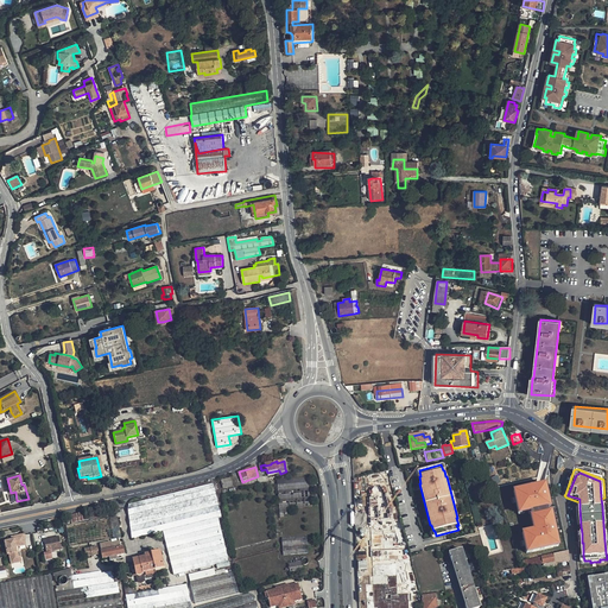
[(233,486),(230,477),(221,480),(223,488),(233,486)]
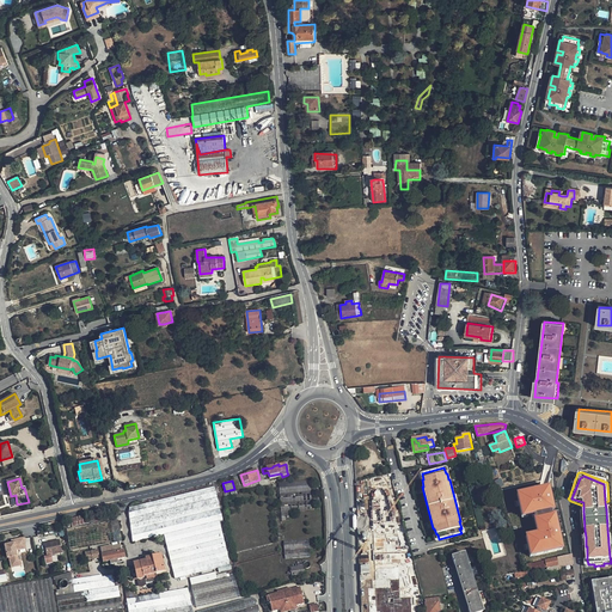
[(279,483),(281,514),(313,510),(311,481),(292,482),(279,483)]
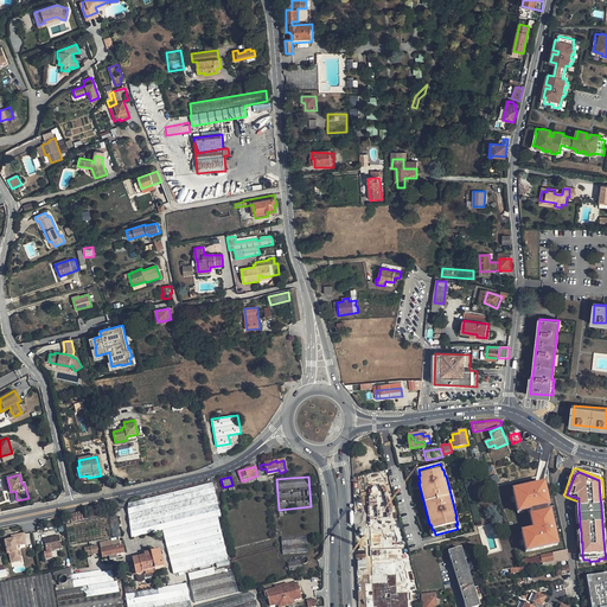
[(212,483),(128,504),(128,515),(131,526),(218,505),(212,483)]
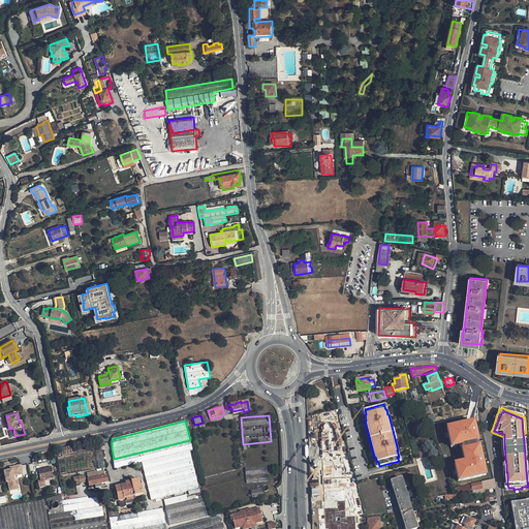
[(457,425),(447,427),(450,444),(456,443),(456,445),(462,443),(463,448),(464,448),(465,448),(467,462),(463,463),(462,462),(455,464),(458,479),(463,478),(463,480),(471,479),(470,476),(473,476),(474,478),(483,476),(481,474),(487,473),(479,444),(476,445),(476,441),(479,441),(475,426),(472,427),(471,422),(462,424),(462,426),(458,428),(457,425)]
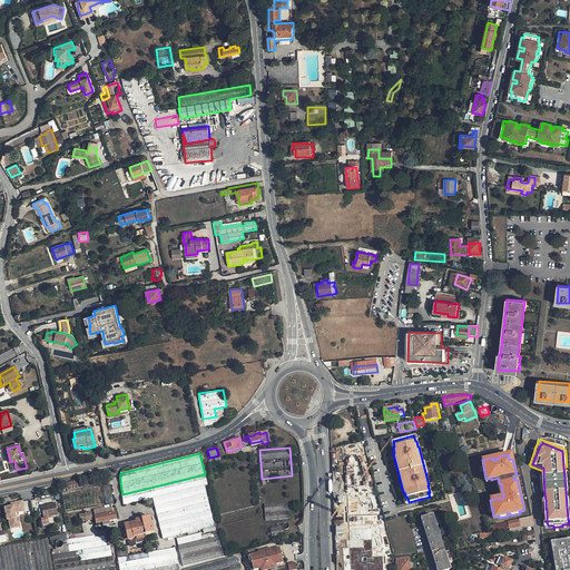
[(205,474),(124,495),(125,504),(145,500),(148,517),(151,516),(155,516),(157,514),(208,502),(209,502),(205,485),(208,485),(205,474)]
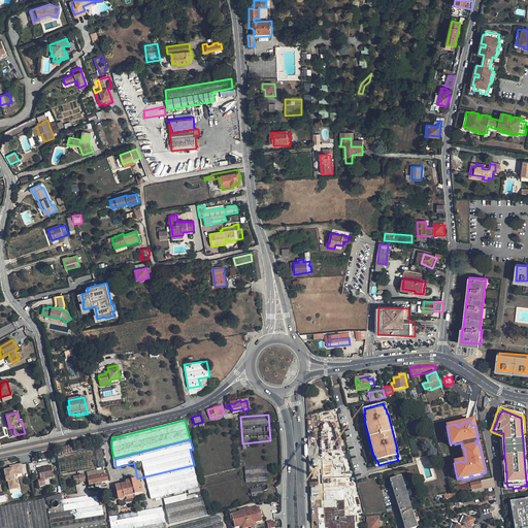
[(86,442),(69,448),(68,447),(67,447),(66,448),(65,449),(62,449),(63,456),(63,457),(78,453),(88,451),(86,442)]
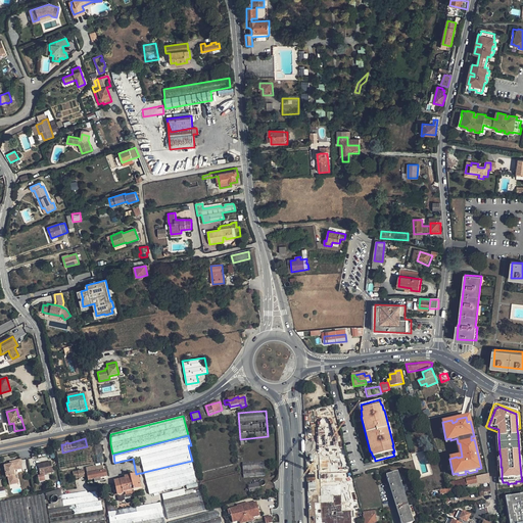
[(450,438),(445,439),(446,442),(456,440),(460,456),(457,457),(458,458),(462,457),(460,443),(459,443),(458,443),(457,438),(450,440),(450,438)]
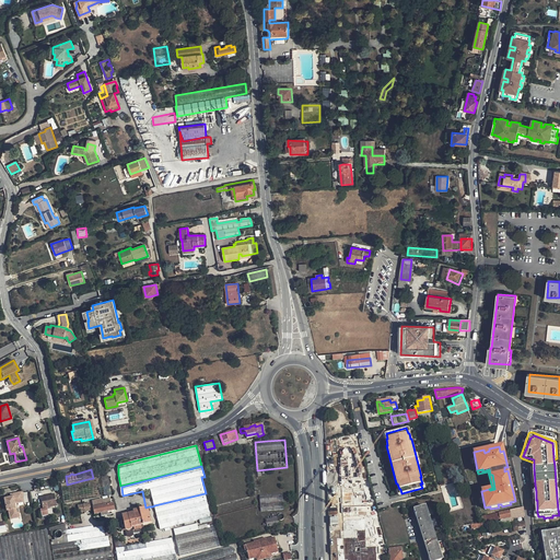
[(60,485),(65,503),(90,499),(112,494),(108,476),(83,480),(67,485),(67,483),(60,485)]
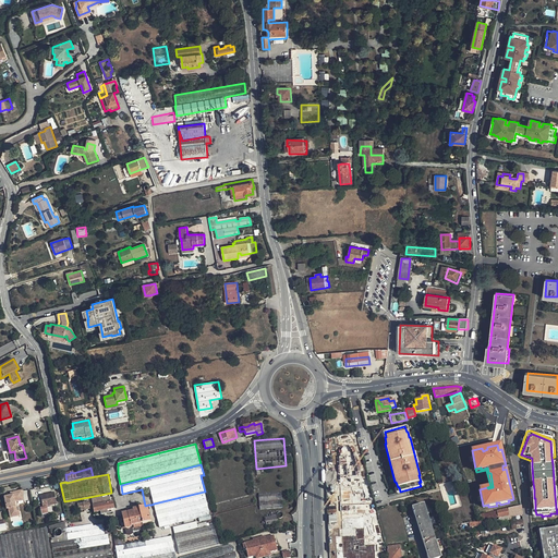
[(209,514),(204,492),(154,504),(159,528),(209,514)]
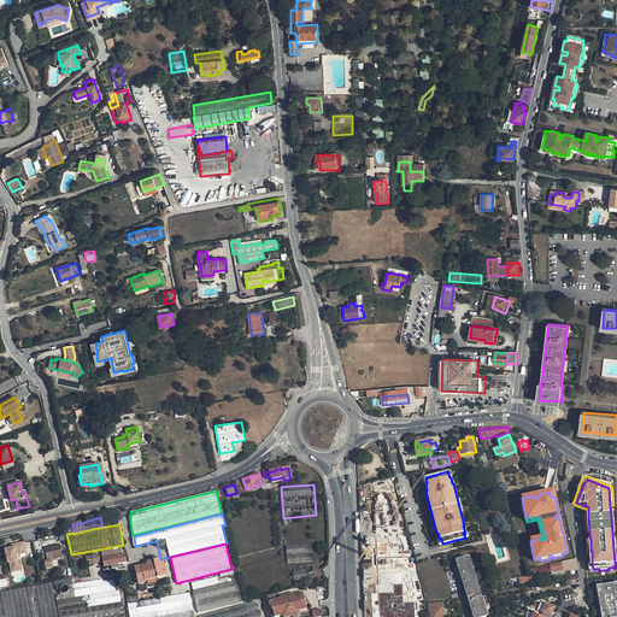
[(19,556),(27,554),(24,545),(13,546),(15,550),(12,550),(5,551),(7,564),(10,564),(12,574),(19,573),(18,566),(17,562),(16,557),(19,556)]
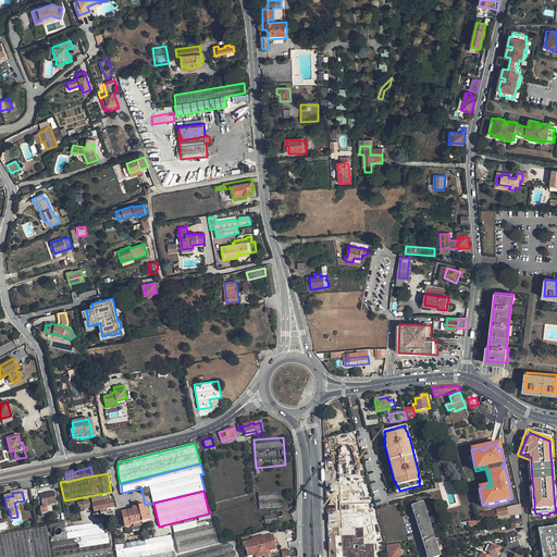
[(54,493),(41,496),(44,506),(57,503),(54,493)]
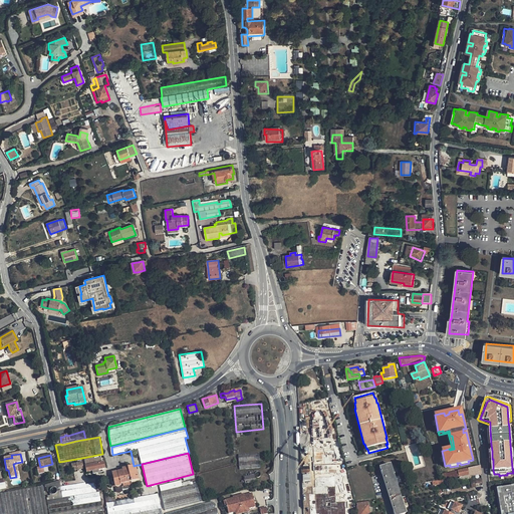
[(239,470),(261,469),(260,455),(239,458),(239,470)]
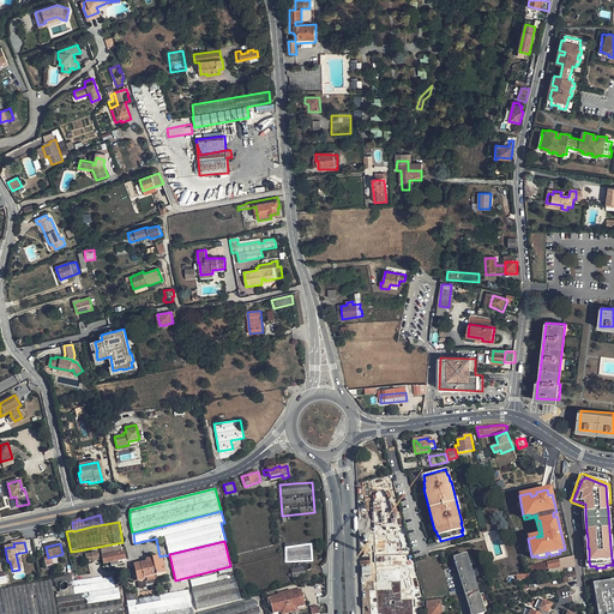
[(125,553),(124,547),(102,552),(103,558),(104,565),(110,564),(119,561),(127,560),(125,553)]
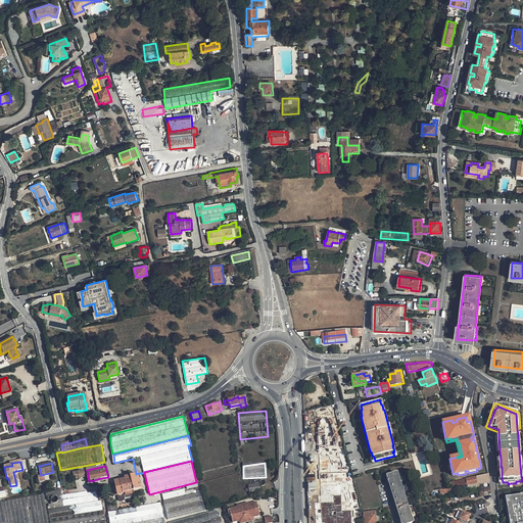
[(396,472),(386,475),(400,522),(411,522),(412,522),(396,472)]
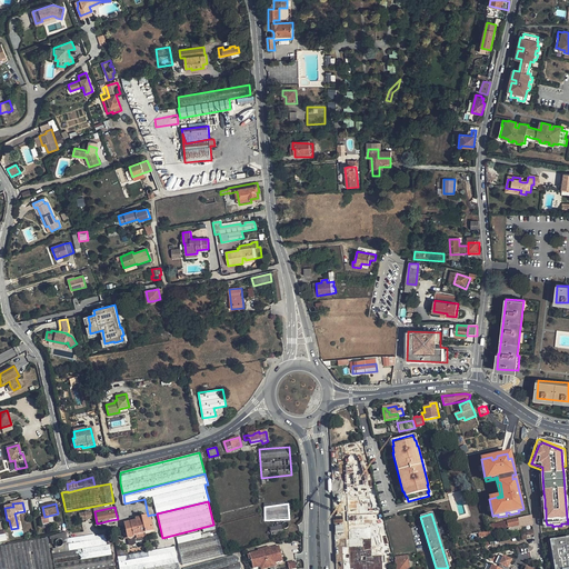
[(129,538),(136,537),(136,536),(138,535),(145,533),(156,531),(151,515),(148,516),(137,518),(137,520),(132,521),(126,523),(129,538)]
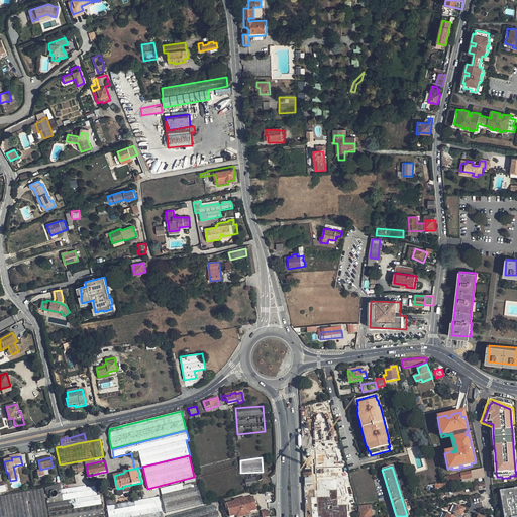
[(484,468),(444,477),(446,483),(462,479),(463,482),(463,483),(473,481),(472,477),(485,474),(484,468)]
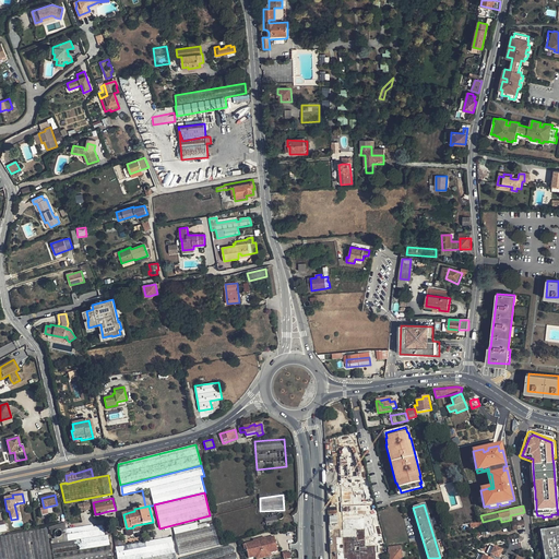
[(277,516),(264,519),(264,522),(265,522),(266,525),(266,526),(278,524),(277,516)]
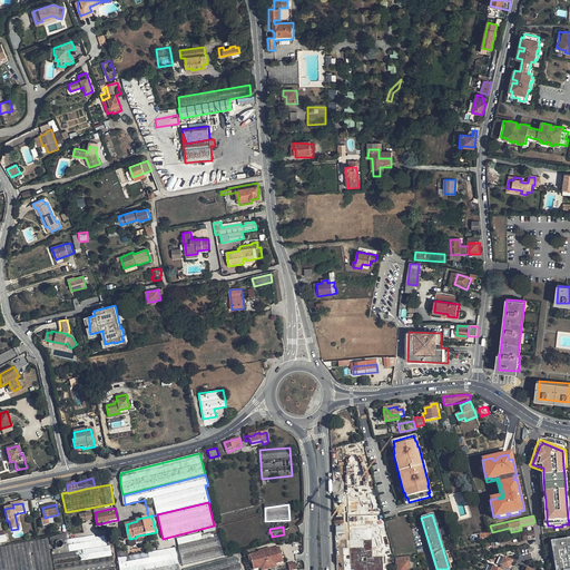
[(383,569),(382,556),(373,557),(371,542),(370,529),(350,531),(351,544),(335,547),(338,569),(383,569)]
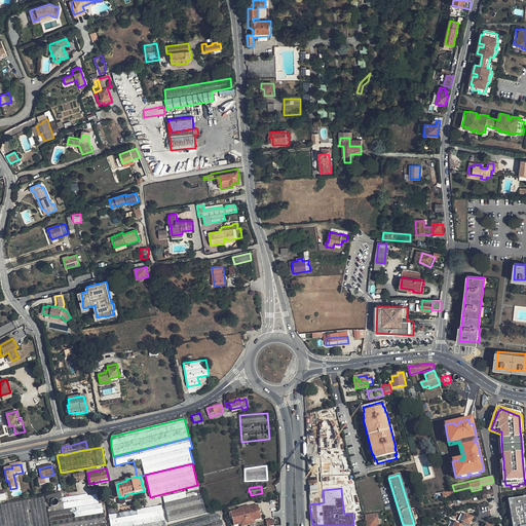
[(51,525),(106,525),(104,514),(101,493),(89,494),(63,499),(65,509),(50,511),(51,525)]
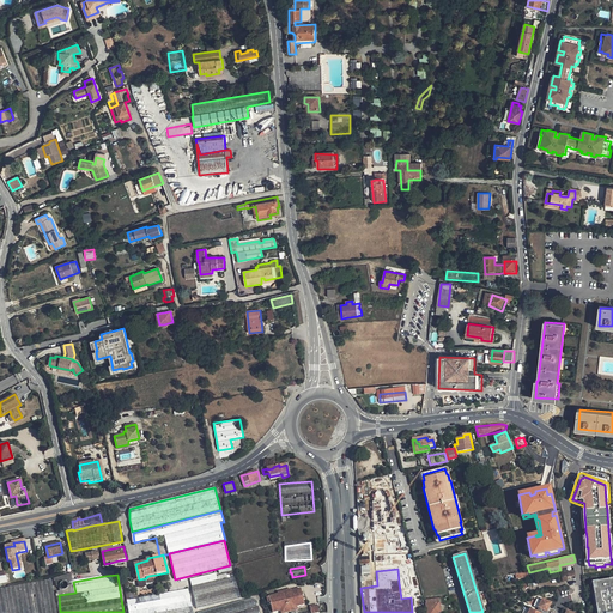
[(196,608),(241,599),(235,577),(192,587),(196,608)]
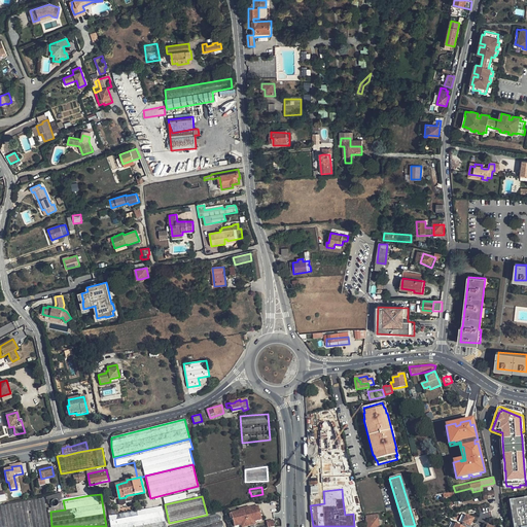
[(526,502),(526,497),(507,500),(510,512),(511,512),(511,511),(511,506),(513,506),(512,501),(515,500),(523,498),(524,499),(526,498),(526,502)]
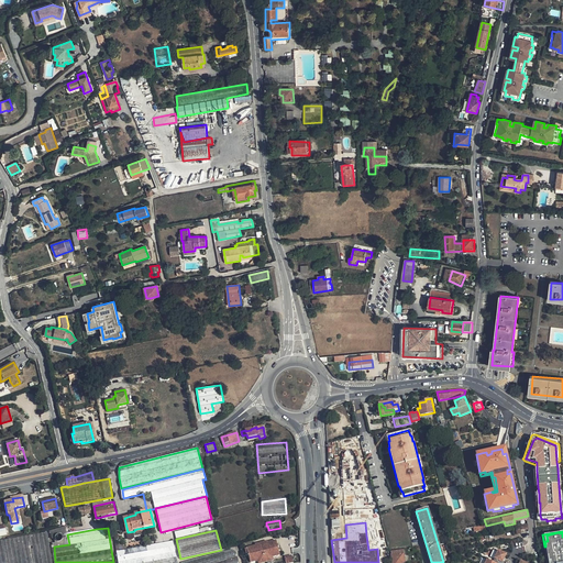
[(0,562),(53,562),(48,532),(0,540),(0,562)]
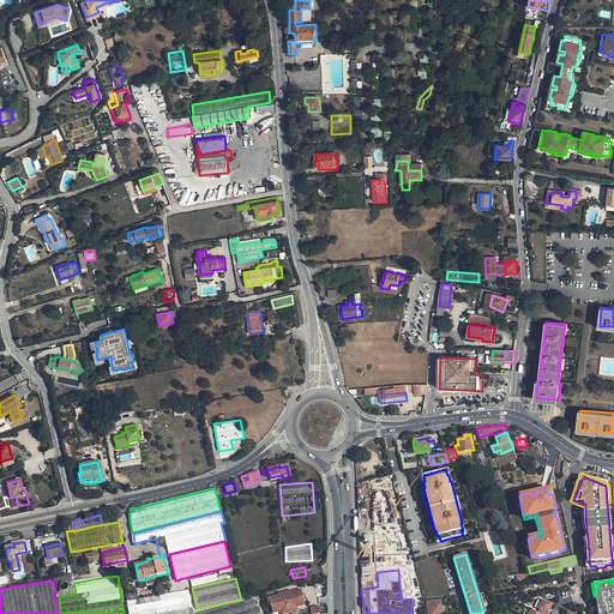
[(600,583),(596,584),(597,590),(595,590),(595,595),(595,596),(596,607),(597,606),(599,612),(600,612),(600,613),(613,613),(613,585),(613,581),(611,582),(609,581),(600,583)]
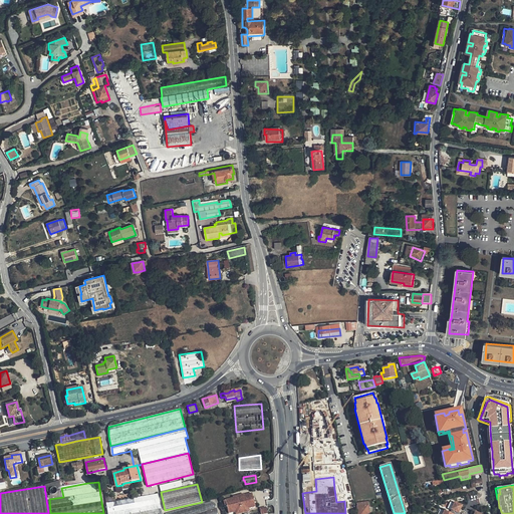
[(162,513),(158,493),(147,495),(106,502),(107,513),(162,513)]
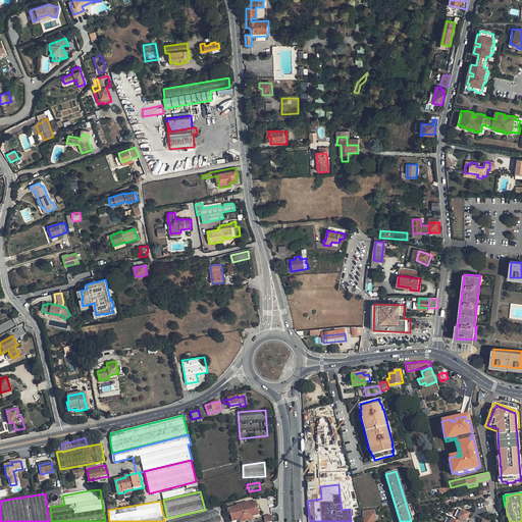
[(230,515),(231,521),(236,521),(240,521),(253,518),(260,516),(257,502),(227,510),(229,515),(230,515)]
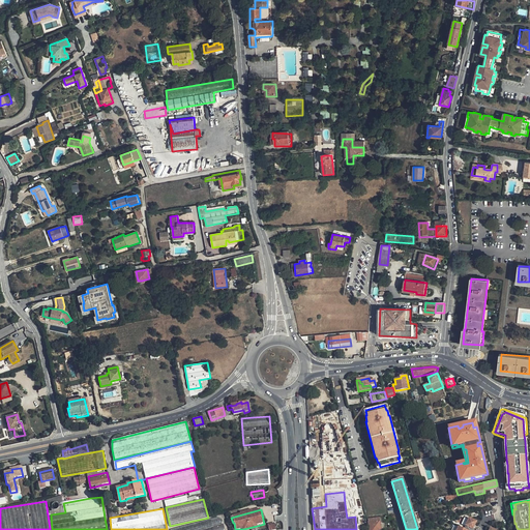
[(225,529),(221,516),(212,519),(171,529),(225,529)]
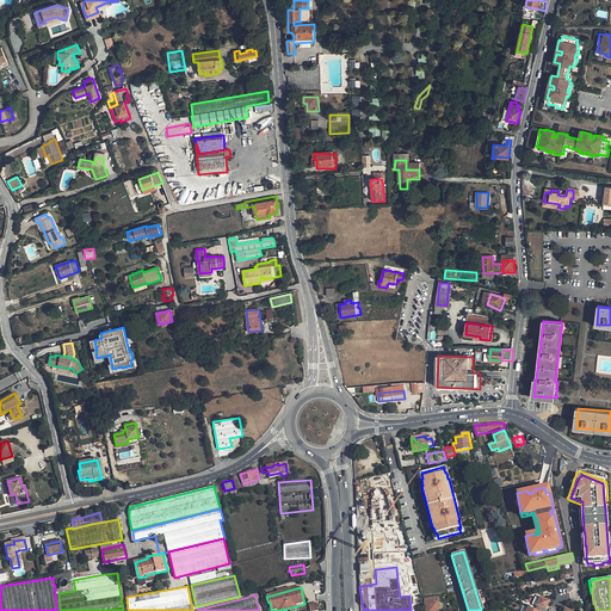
[(440,610),(444,610),(442,596),(425,598),(425,600),(424,602),(425,606),(426,606),(426,610),(440,610)]
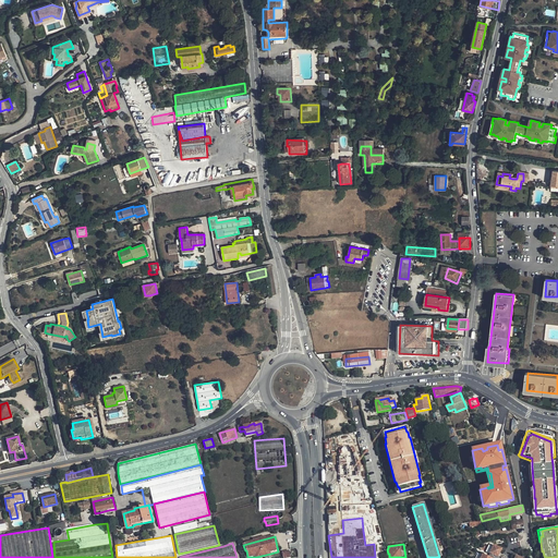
[(501,557),(502,557),(499,556),(502,548),(501,547),(495,544),(490,553),(492,553),(490,556),(484,554),(481,557),(501,557)]
